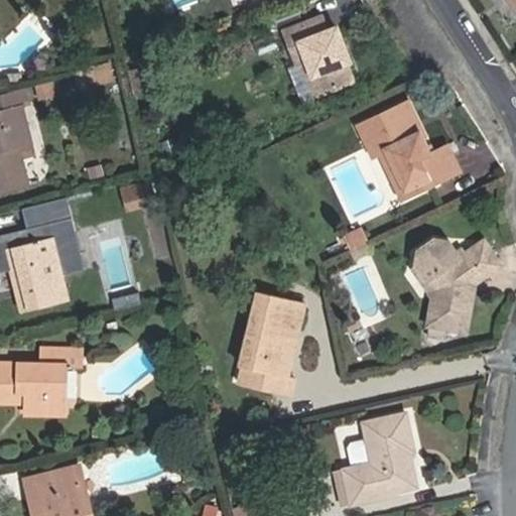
[(336,47),(342,45),(335,27),(327,30),(320,16),(282,30),(294,60),(298,59),(304,57),(317,94),(350,82),(343,65),(336,47)]
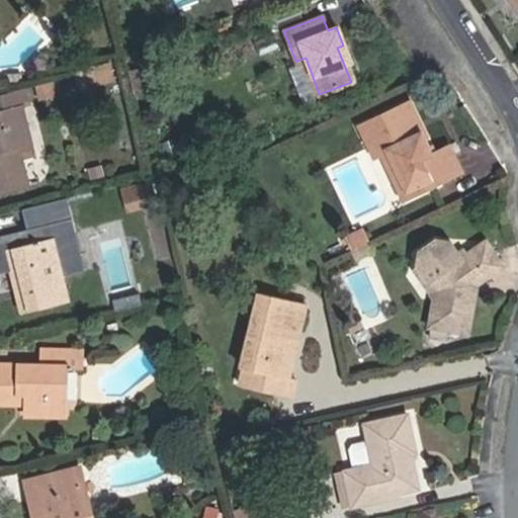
[(350,63),(343,46),(337,48),(344,65),(350,63)]
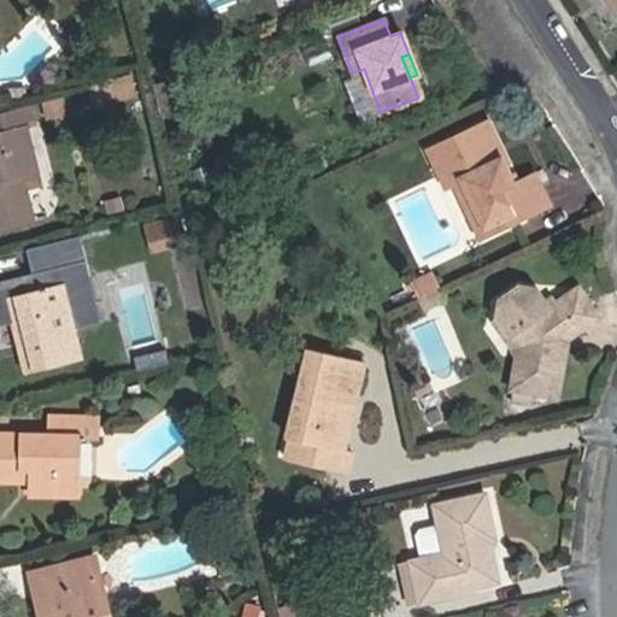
[(374,115),(380,112),(364,69),(357,71),(374,115)]
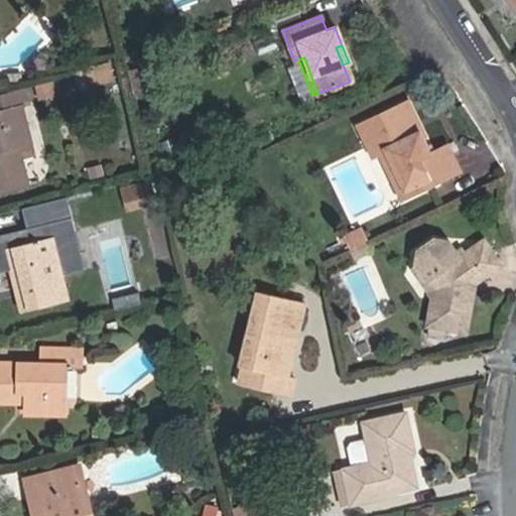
[(78,93),(116,84),(110,61),(73,71),(78,93)]
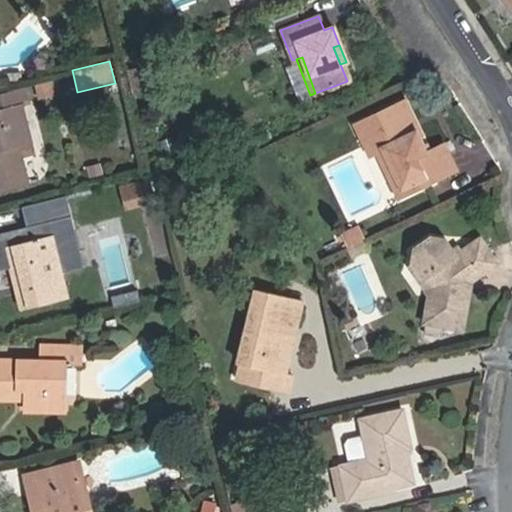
[(0,107),(18,102),(27,100),(25,87),(0,92),(0,107)]
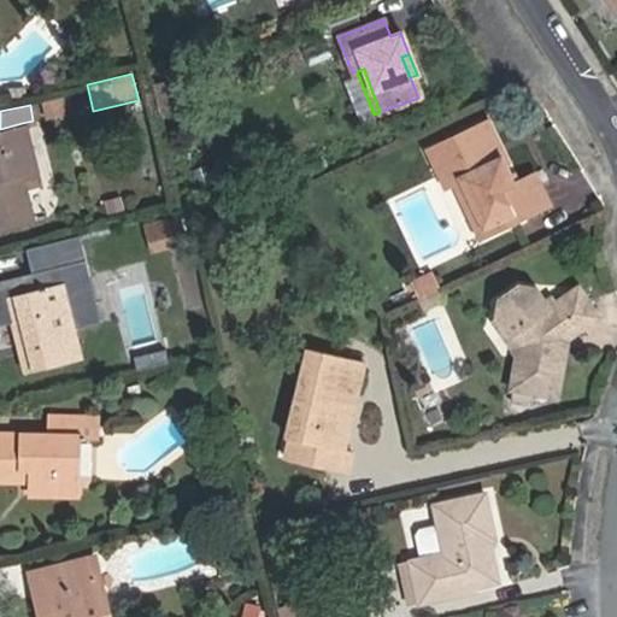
[(489,119),(482,123),(492,142),(487,145),(494,159),(499,157),(512,182),(518,178),(489,119)]
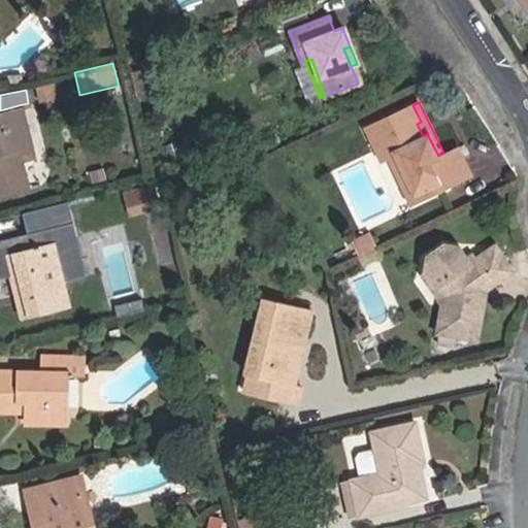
[(29,147),(19,105),(0,110),(0,195),(27,189),(17,151),(29,147)]
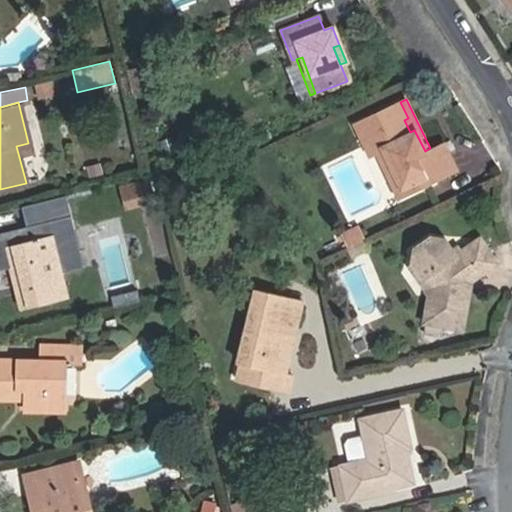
[(382,149),(403,193),(456,168),(443,141),(430,148),(425,151),(414,130),(410,132),(404,120),(408,118),(400,102),(353,125),(367,155),(374,152),(382,149)]
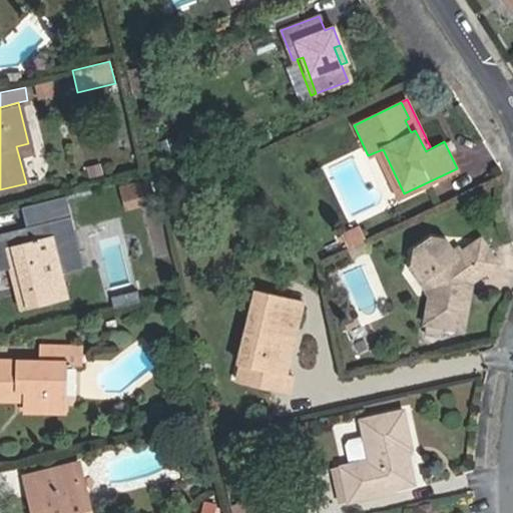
[(397,196),(404,193),(383,149),(375,152),(397,196)]
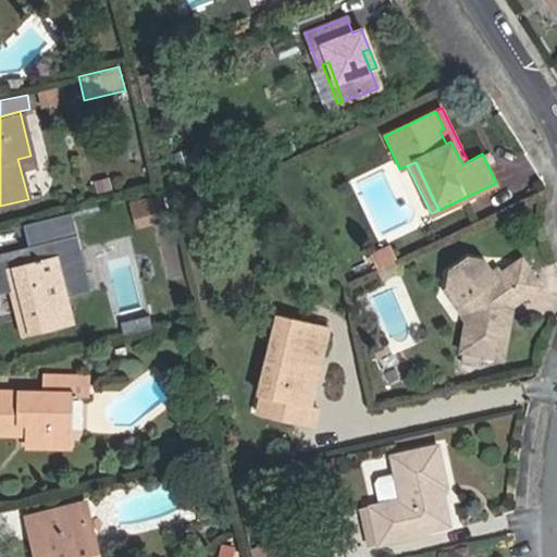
[(137,230),(166,222),(159,195),(131,202),(137,230)]
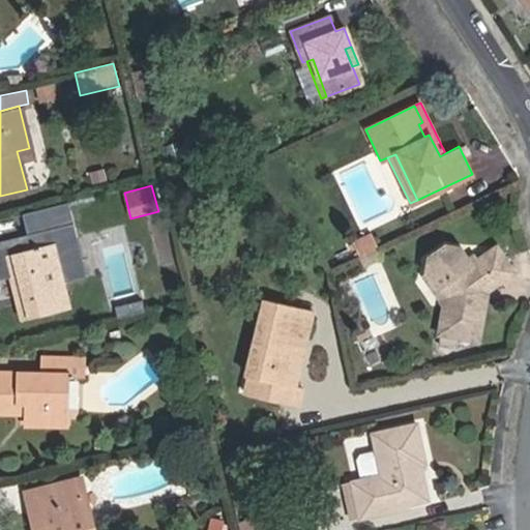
[(6,224),(9,236),(49,227),(46,213),(6,224)]
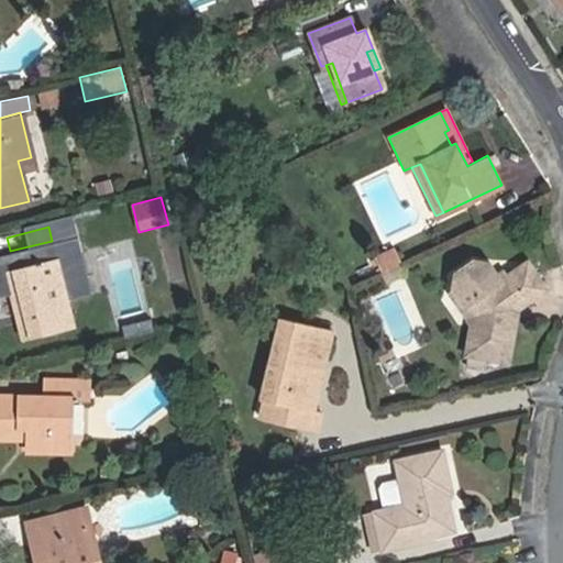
[(52,241),(10,251),(13,267),(7,269),(22,340),(72,327),(52,241)]
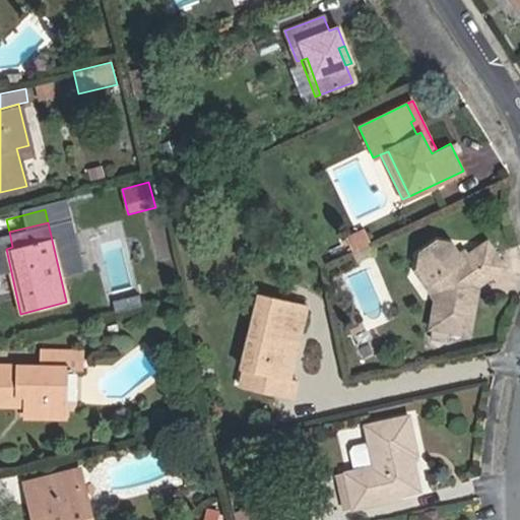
[(365,228),(346,237),(354,253),(374,243),(365,228)]
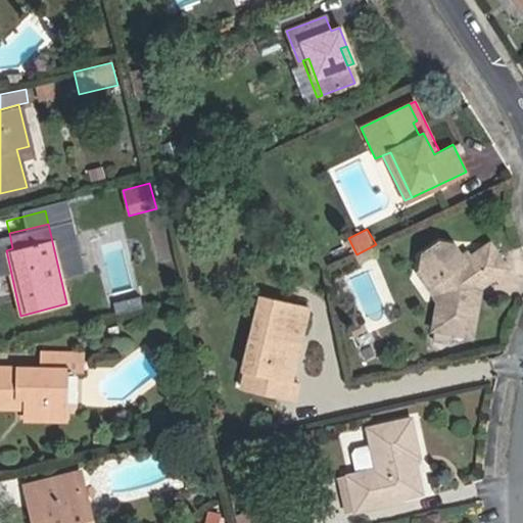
[(425,252),(422,268),(443,298),(434,331),(472,341),(483,289),(510,272),(493,249),(467,266),(453,244),(439,241),(425,252)]
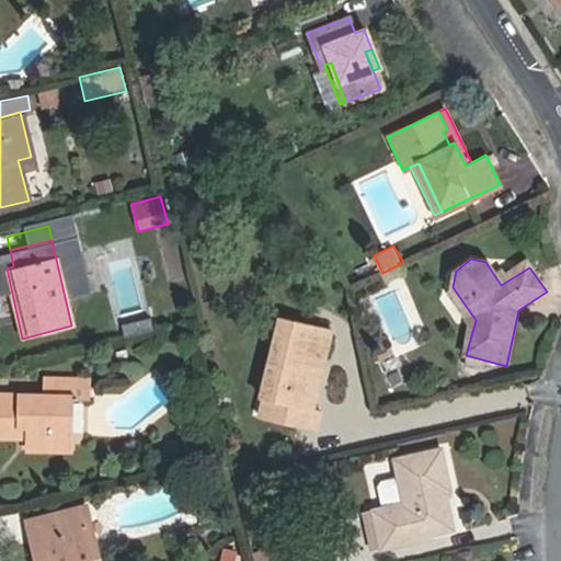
[(449,283),(453,287),(456,271),(451,274),(446,277),(449,283)]
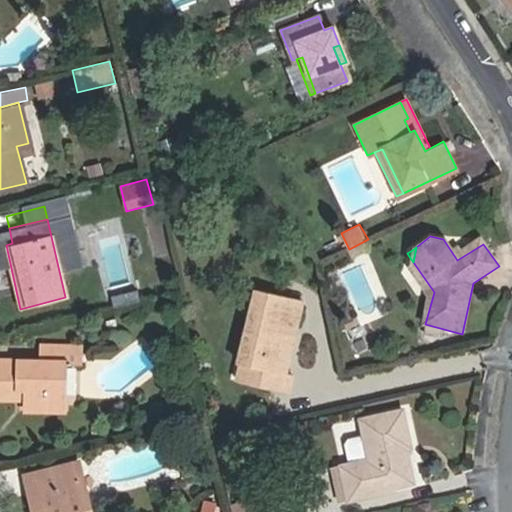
[(119,311),(141,301),(136,288),(113,298),(119,311)]
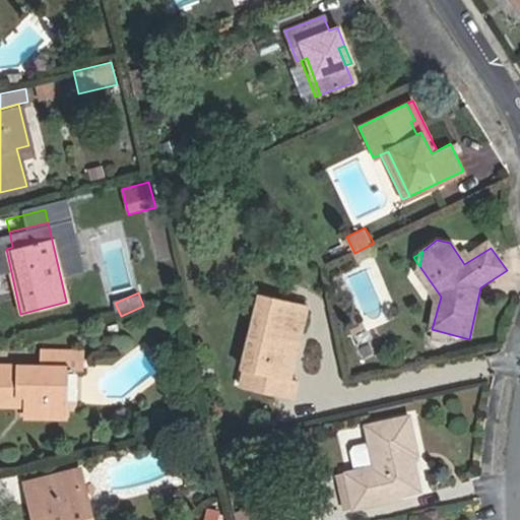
[(258,293),(242,368),(260,372),(256,390),(294,399),(298,379),(288,376),(305,304),(258,293)]
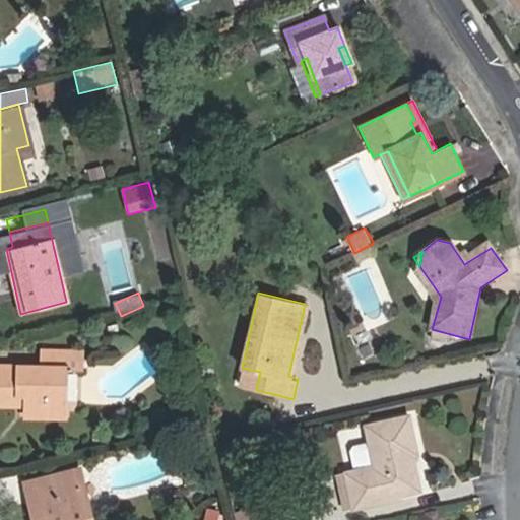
[(24,408),(64,409),(65,367),(69,367),(69,350),(50,349),(49,367),(41,367),(0,365),(0,403),(24,405),(24,408)]
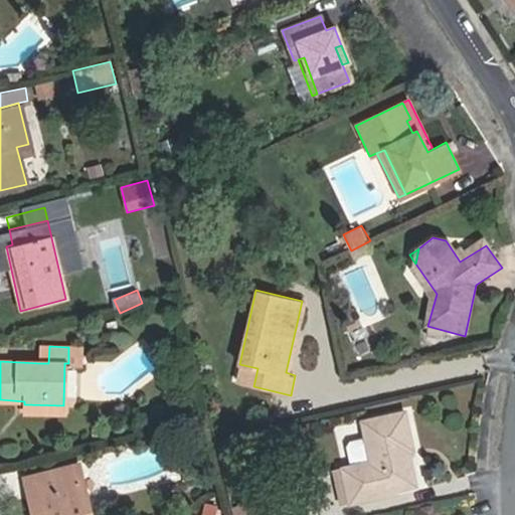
[(41,346),(40,363),(48,363),(49,346),(41,346)]
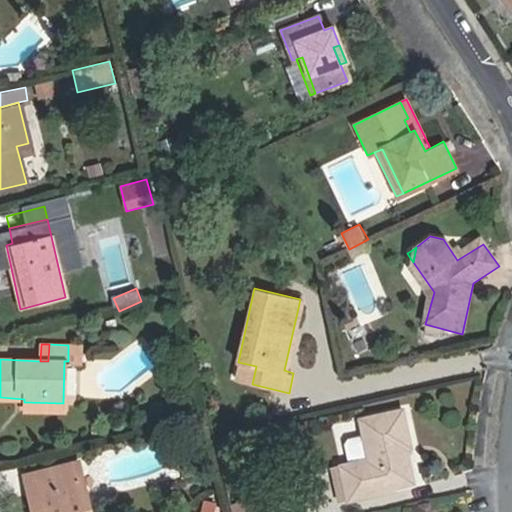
[(79,345),(68,345),(68,361),(79,361),(79,345)]
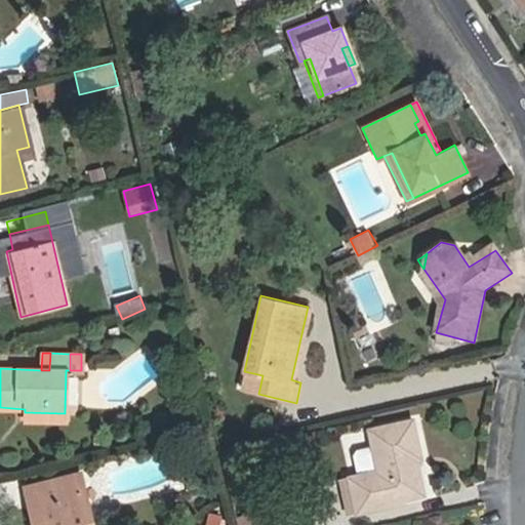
[(263,375),(244,371),(240,390),(258,394),(263,375)]
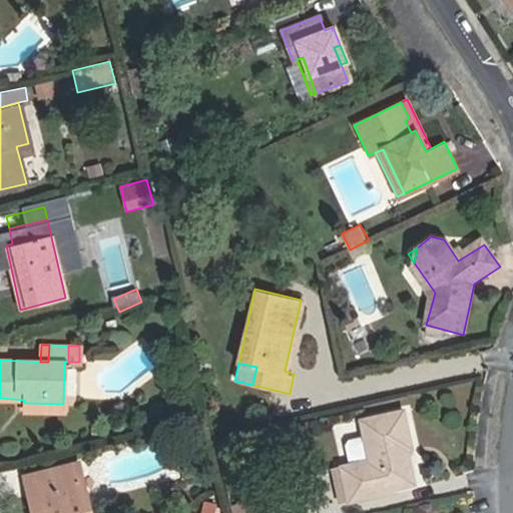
[(62,413),(63,404),(24,403),(23,411),(62,413)]
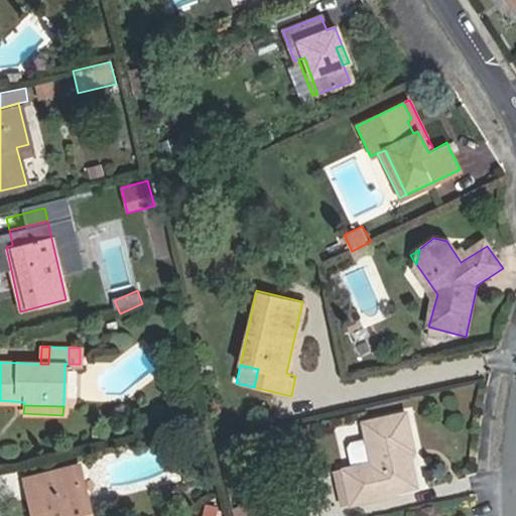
[(416,489),(410,460),(408,453),(413,452),(405,413),(361,422),(365,440),(350,443),(347,449),(351,469),(343,470),(350,506),(379,500),(378,496),(394,493),(416,489)]
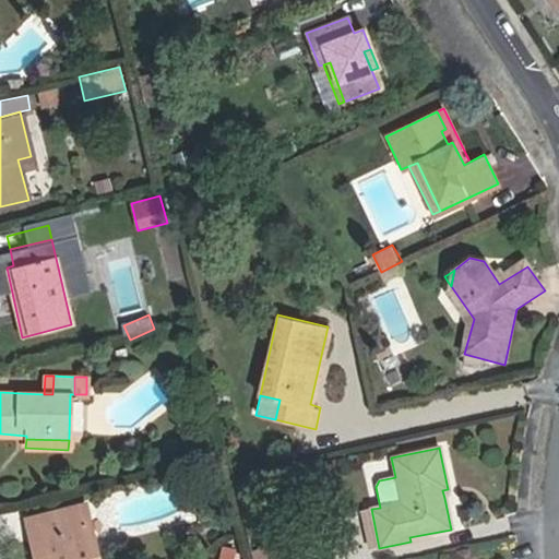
[(97,558),(85,509),(43,519),(49,546),(61,544),(64,558),(97,558)]
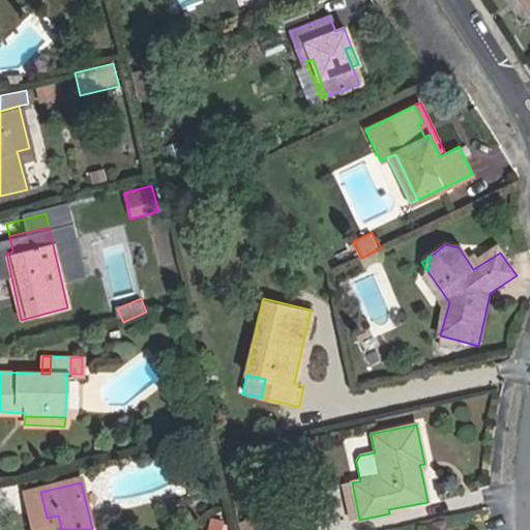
[(33,529),(61,529),(58,516),(47,518),(40,492),(25,496),(33,529)]
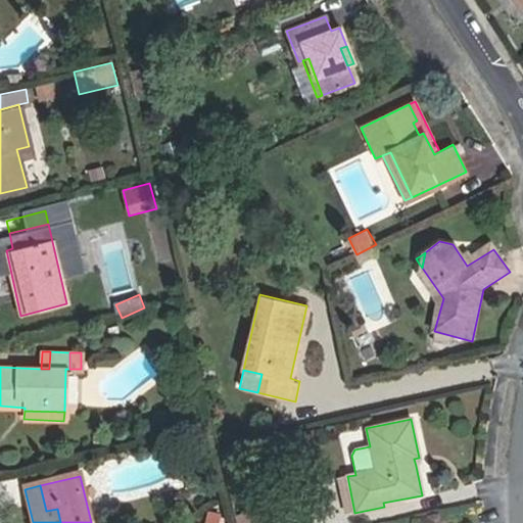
[(240,522),(268,522),(267,510),(239,513),(240,522)]
